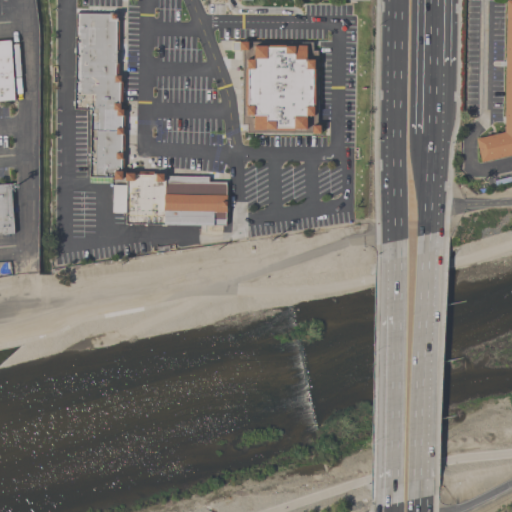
[(475,139),(481,162),(511,154),(511,1),(506,1),(504,133),(475,139)]
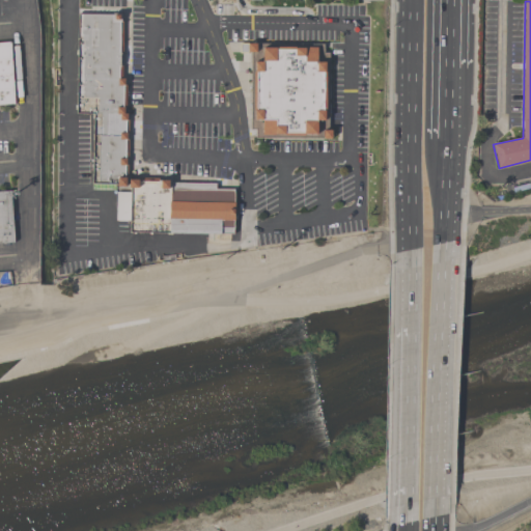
[(92,183),(93,113),(76,113),(78,15),(112,15),(112,12),(119,12),(119,22),(122,22),(121,53),(119,53),(118,65),(121,65),(121,77),(124,77),(124,84),(127,84),(127,107),(123,107),(123,112),(127,112),(127,119),(129,119),(129,133),(126,133),(126,139),(128,139),(128,158),(124,158),(124,165),(128,165),(127,177),(124,177),(124,186),(118,186),(118,183),(92,183)]
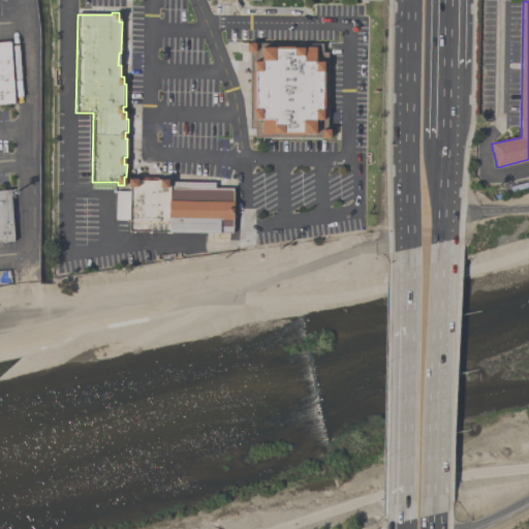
[(0,41),(0,103),(14,102),(10,41),(0,41)]
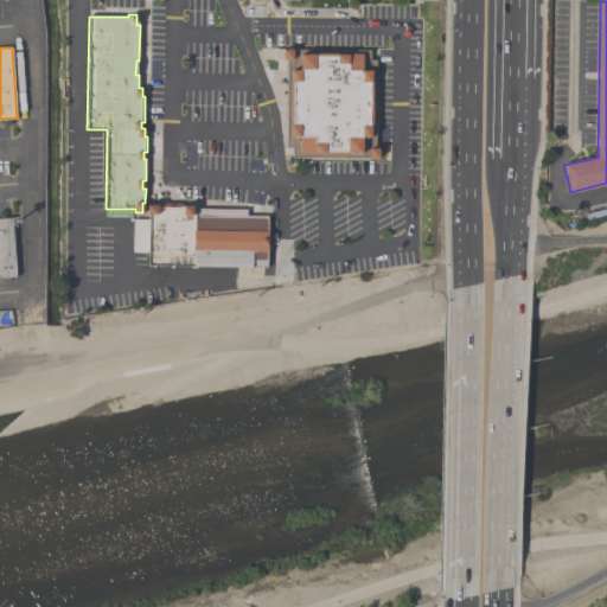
[(293,157),(363,157),(363,161),(374,163),(374,62),(366,62),(366,53),(270,50),(270,64),(285,64),(283,140),(293,140),(293,157)]
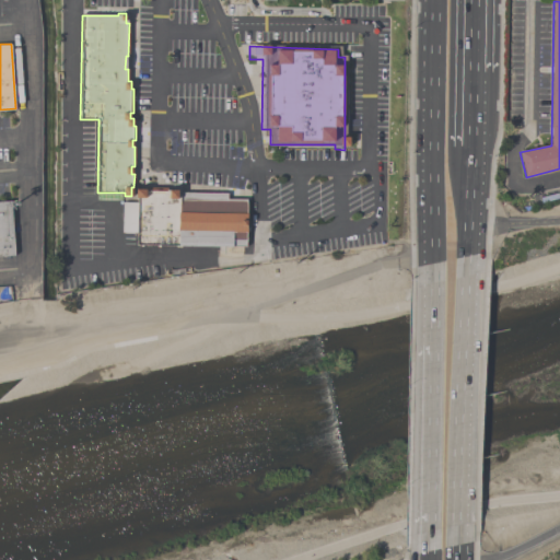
[(135,189),(144,189),(144,186),(167,187),(166,190),(179,190),(181,193),(179,244),(137,245),(137,233),(137,202),(137,198),(135,198),(135,189)]
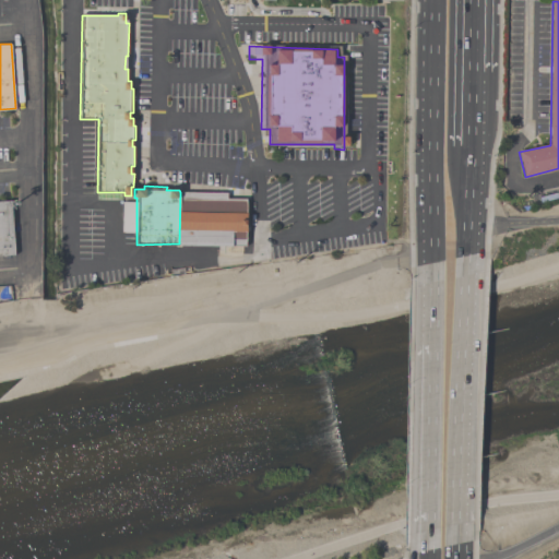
[(246,199),(226,199),(226,193),(180,192),(179,244),(245,246),(246,199)]
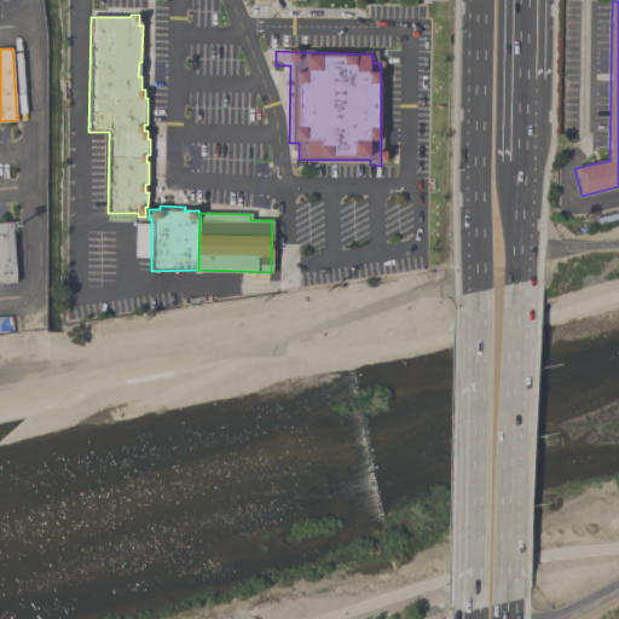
[(136,224),(134,258),(151,258),(151,224),(136,224)]
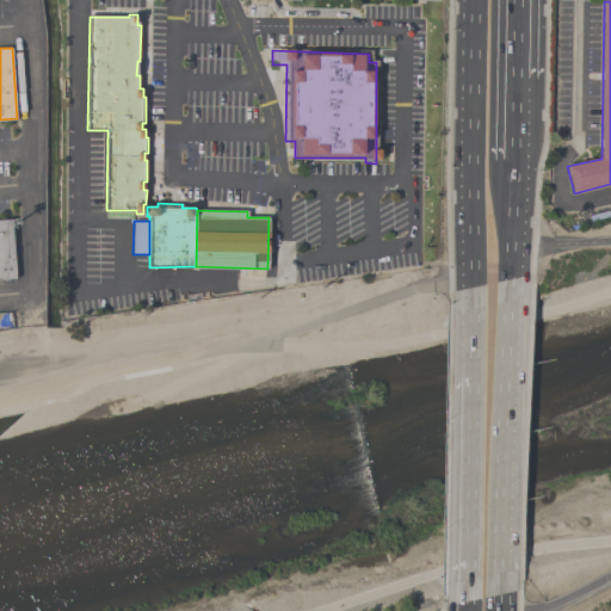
[(0,277),(0,222),(14,222),(17,277),(0,277)]
